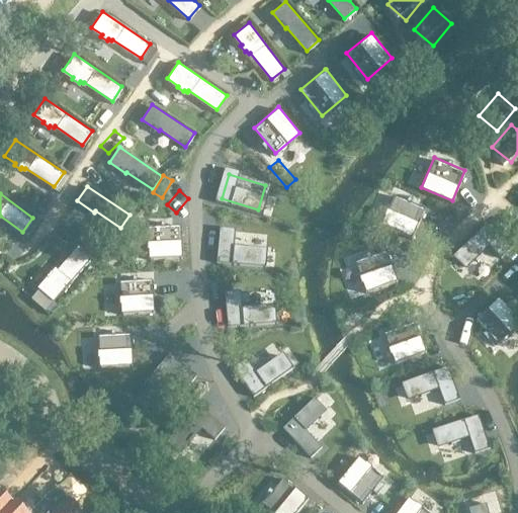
[(411,236),(424,206),(394,193),(380,223),(411,236)]
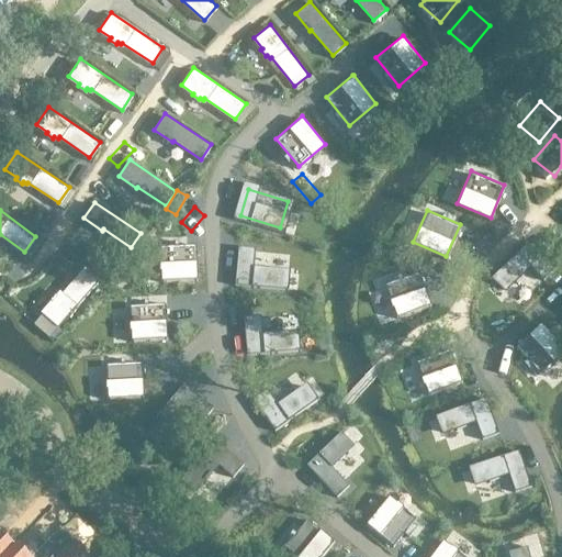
[(161,279),(197,277),(195,243),(159,244),(161,279)]
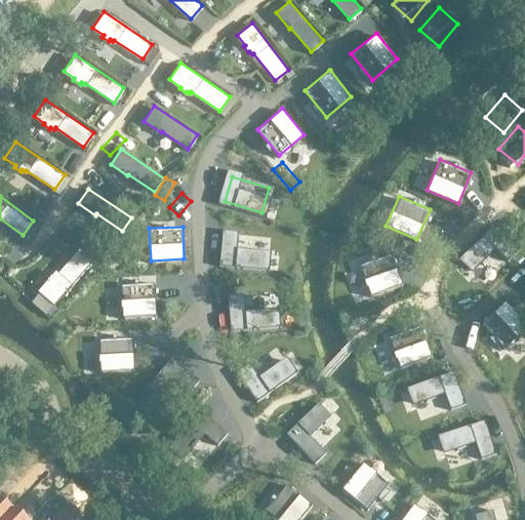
[(238,230),(223,228),(219,264),(269,268),(271,249),(237,246),(238,230)]
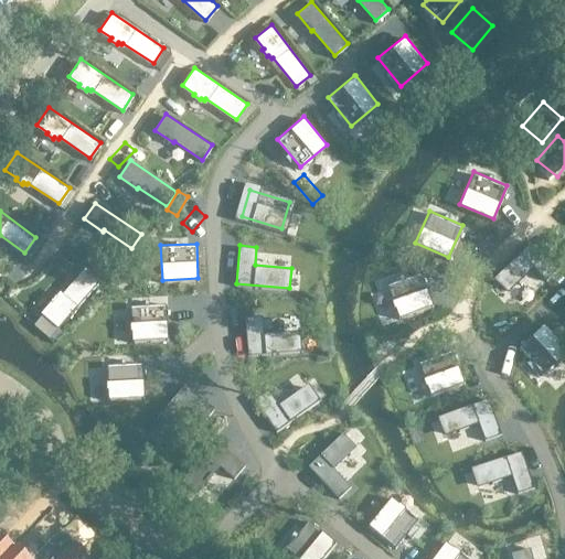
[(499,279),(521,304),(545,285),(522,258),(499,279)]
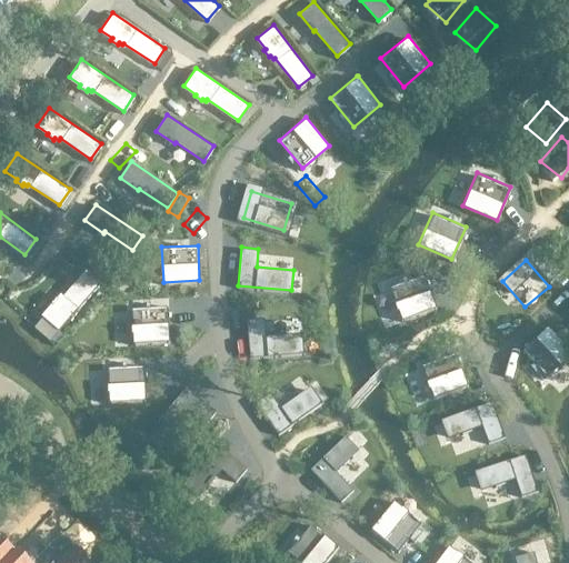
[(50,305),(41,315),(58,330),(99,282),(85,269),(60,298),(59,295),(56,299),(55,298),(49,304),(50,305)]
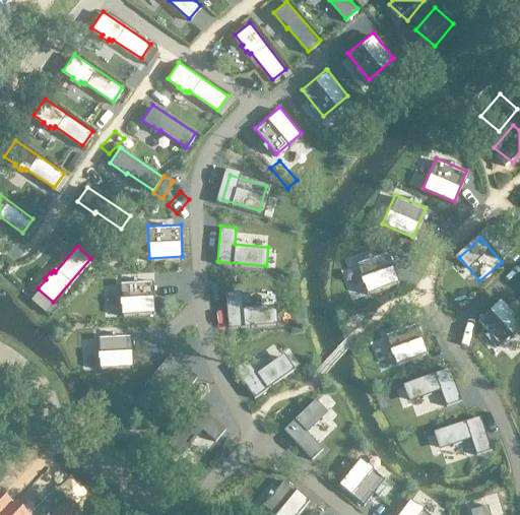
[(398,280),(387,250),(355,261),(367,292),(398,280)]
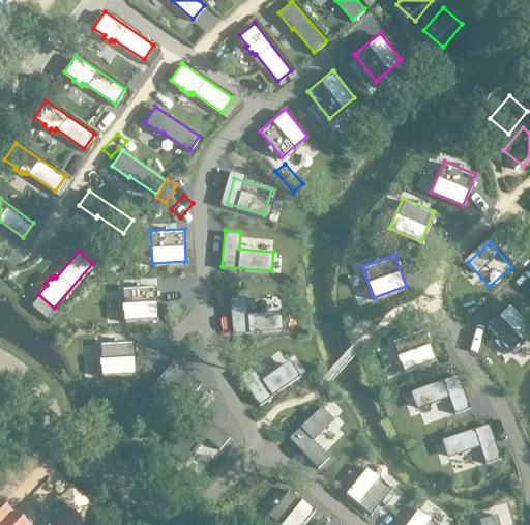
[(122,286),(123,319),(156,317),(157,317),(155,284),(122,286)]
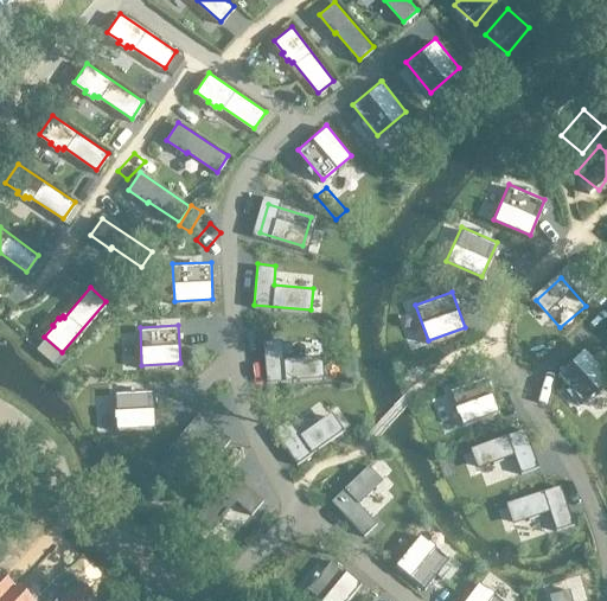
[(313,344),(269,345),(268,376),(314,375),(313,344)]
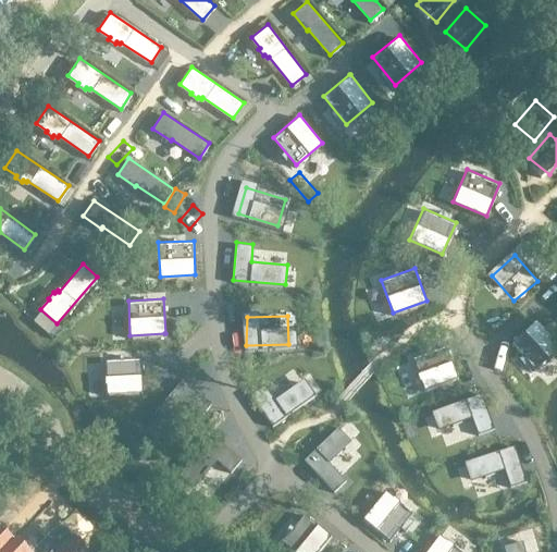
[(556,362),(556,344),(535,322),(512,344),(543,376),(556,362)]
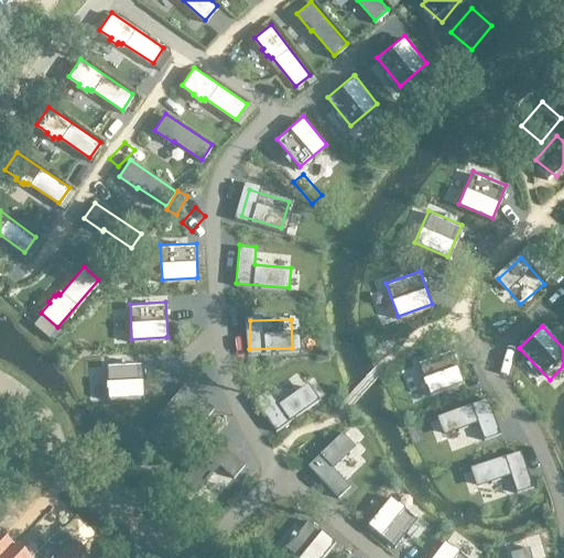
[(463,381),(451,348),(418,360),(430,393),(463,381)]
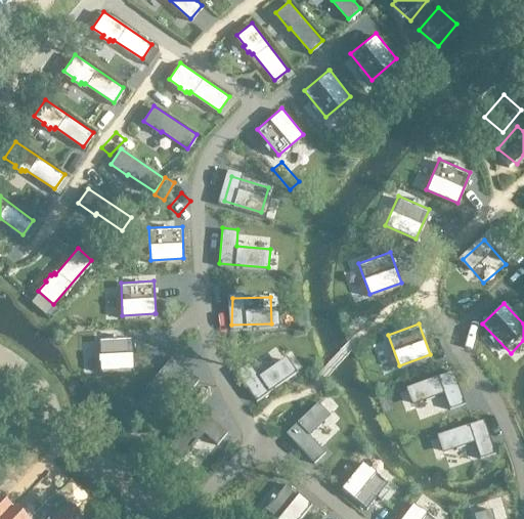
[(136,353),(145,362),(168,341),(159,331),(136,353)]
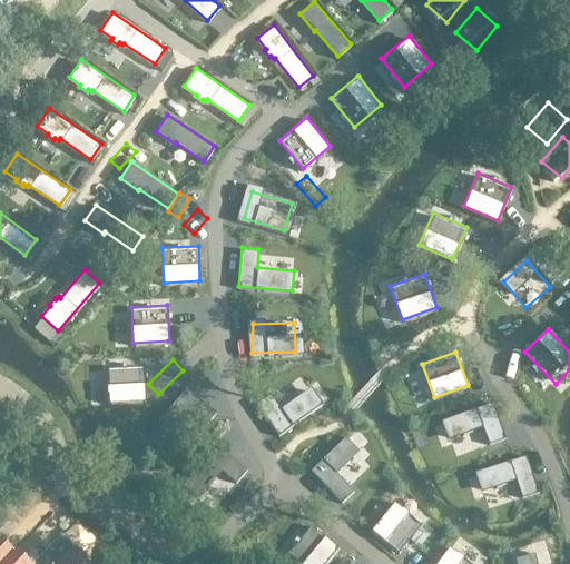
[(146,401),(144,365),(107,366),(109,402),(146,401)]
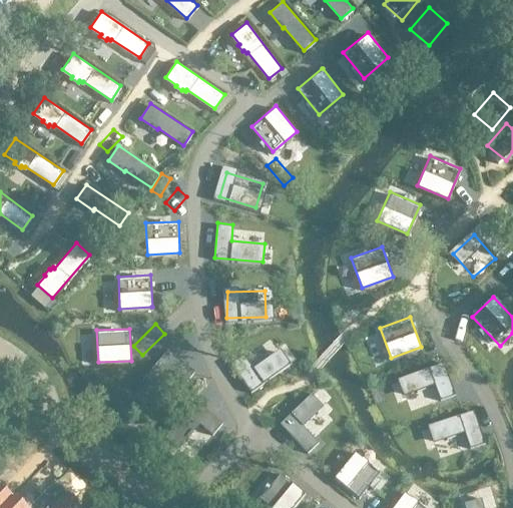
[(274,340),(239,364),(242,368),(255,386),(289,361),(274,340)]
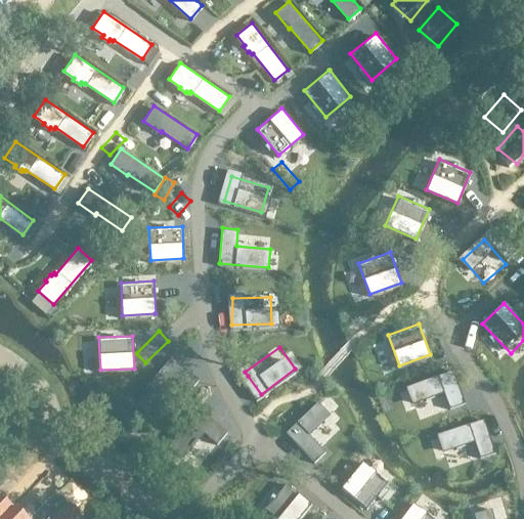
[(417,374),(426,383),(445,363),(435,353),(417,374)]
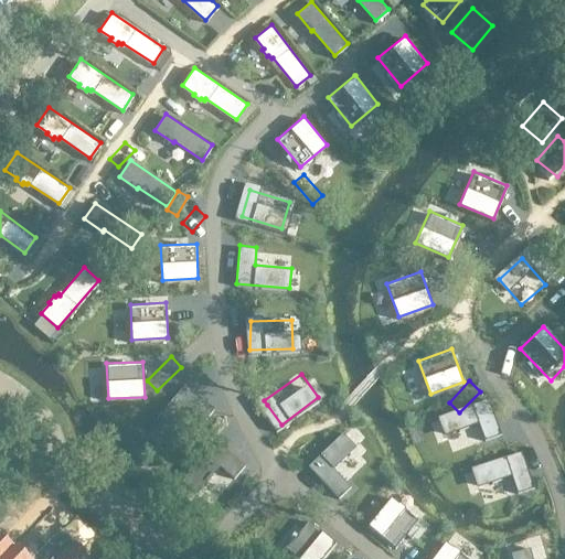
[(203,420),(214,407),(184,383),(151,423),(164,434),(188,407),(203,420)]
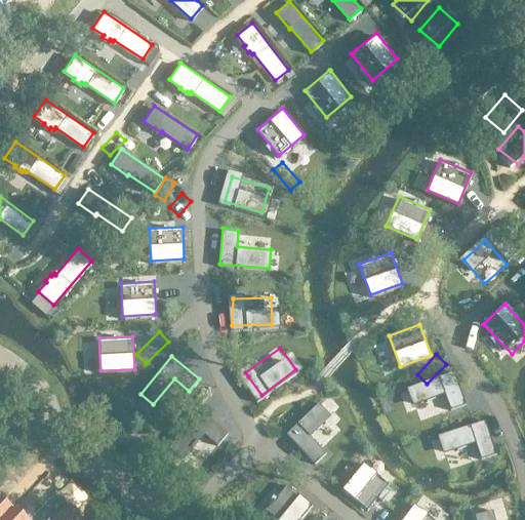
[(453,377),(413,388),(420,413),(460,403),(453,377)]
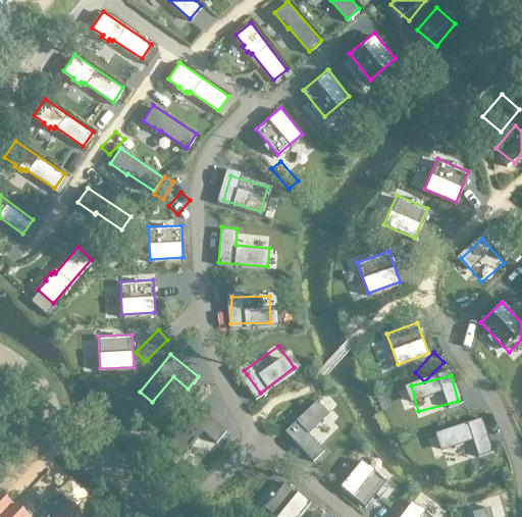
[(284,429),(313,458),(323,448),(308,431),(328,411),(316,398),(284,429)]
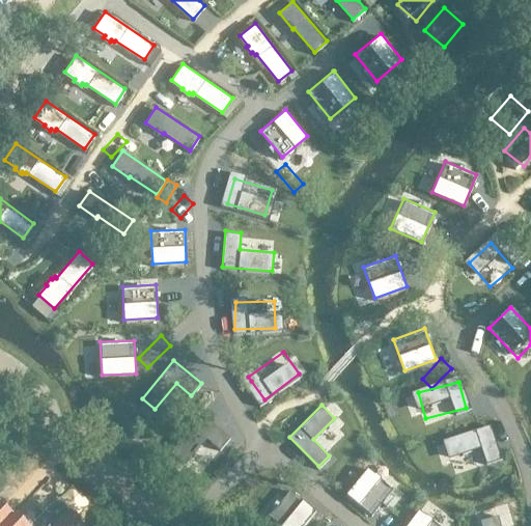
[(220,448),(230,436),(202,413),(170,451),(184,462),(205,436),(220,448)]
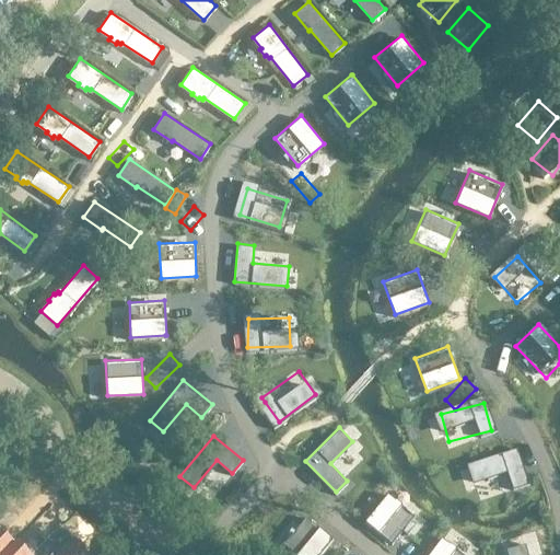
[(512,457),(474,466),(482,494),(520,484),(512,457)]
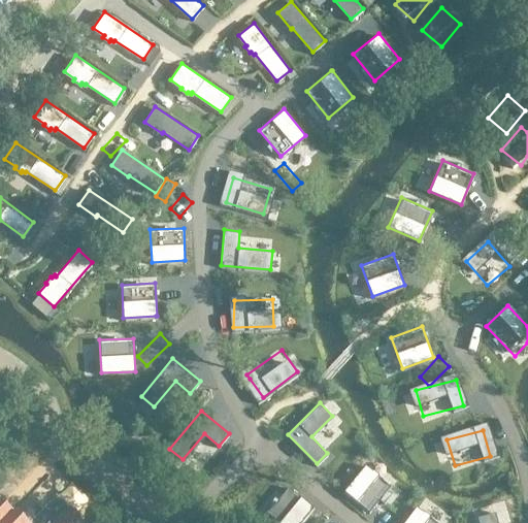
[(357,448),(335,461),(344,475),(365,460),(357,448)]
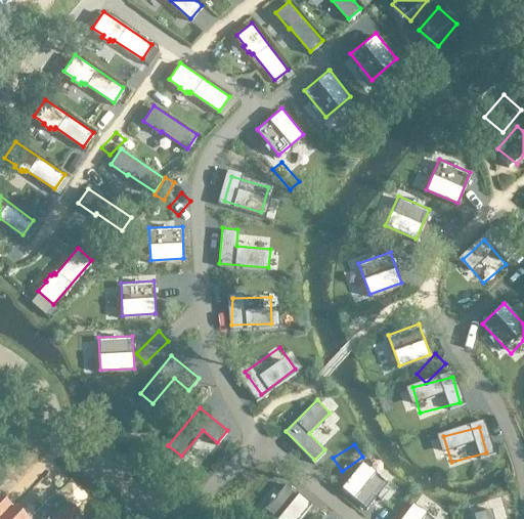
[(341,486),(366,507),(387,481),(362,460),(341,486)]
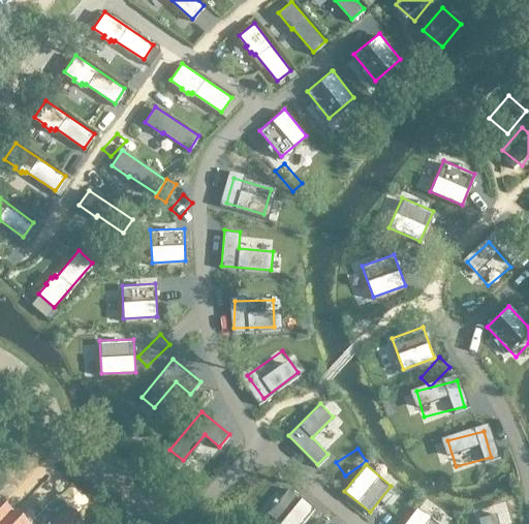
[(281,523),(300,523),(314,507),(288,486),(268,513),(281,523)]
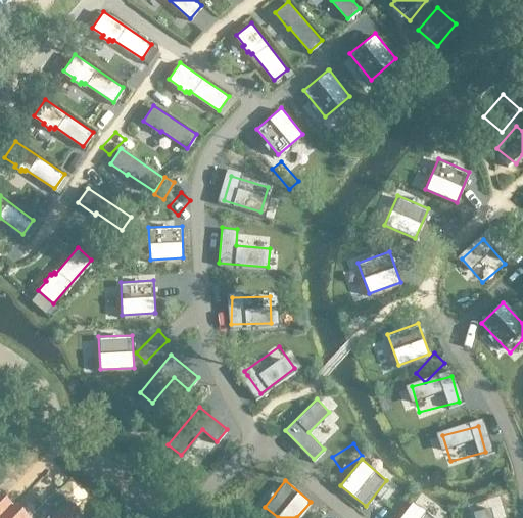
[(0,517),(82,517),(84,516),(55,489),(29,517),(14,504),(5,514),(0,508),(0,517)]
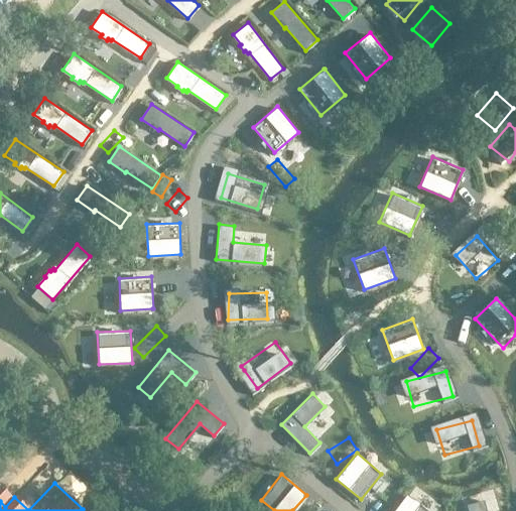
[(393,510),(429,510),(406,494),(393,510)]
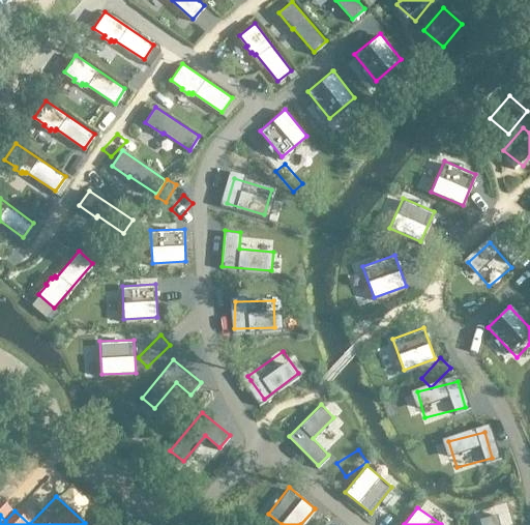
[(500,524),(497,513),(480,517),(482,524),(500,524)]
